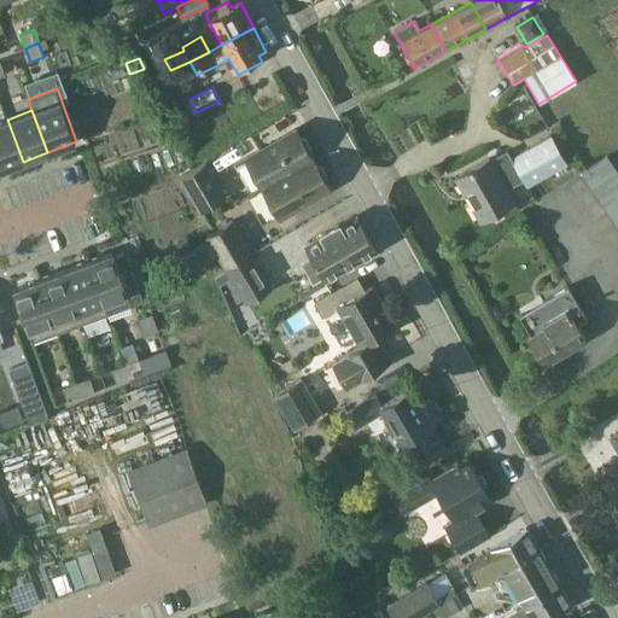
[(0,169),(23,162),(7,120),(0,121),(0,169)]
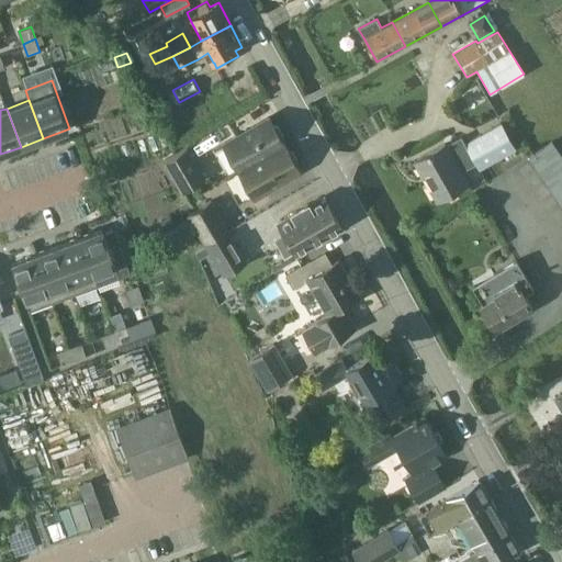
[(239,170),(285,144),(281,137),(283,134),(279,125),(274,124),(270,117),(224,144),(239,170)]
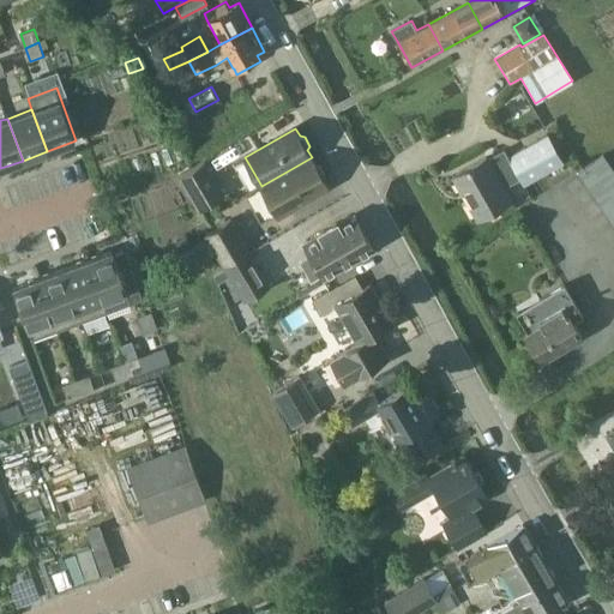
[(564,163),(548,134),(509,156),(504,149),(488,158),(487,156),(452,176),(477,218),(512,199),(505,187),(519,179),(523,186),(564,163)]
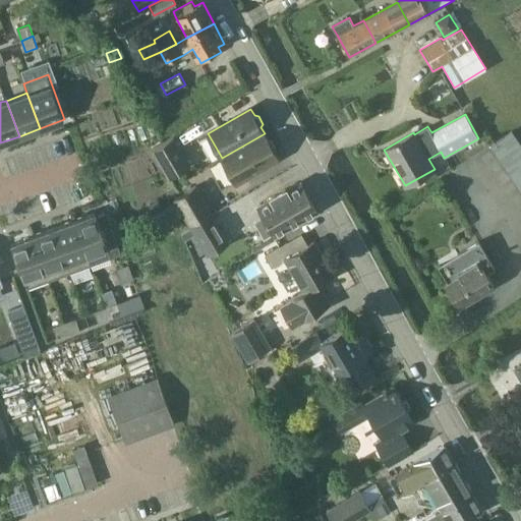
[(520,191),(520,143),(512,130),(489,146),(520,191)]
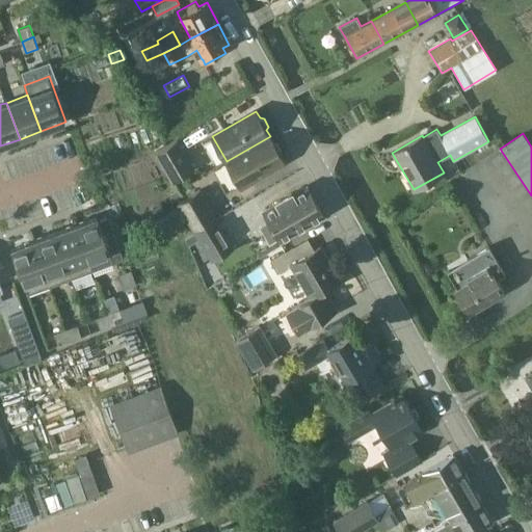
[(270,136),(227,161),(241,186),(285,161),(281,155),(282,151),(277,143),(273,142),(270,136)]
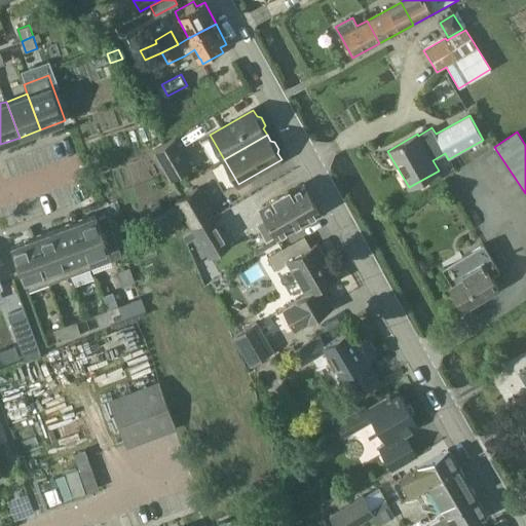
[(171,177),(192,164),(176,137),(154,149),(171,177)]
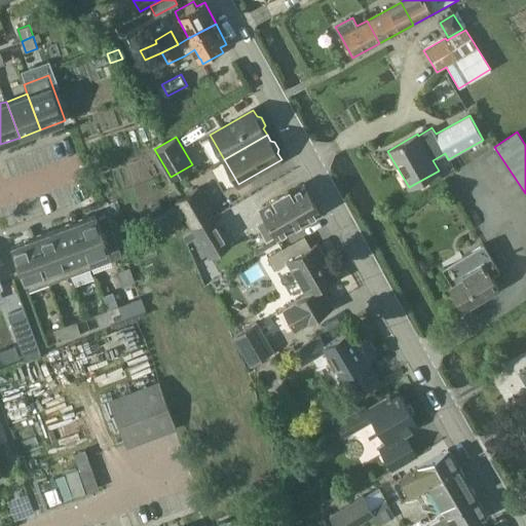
[(320,213),(303,184),(290,192),(289,191),(274,199),(275,200),(261,209),(267,219),(258,224),(267,240),(275,235),(277,237),(320,213)]
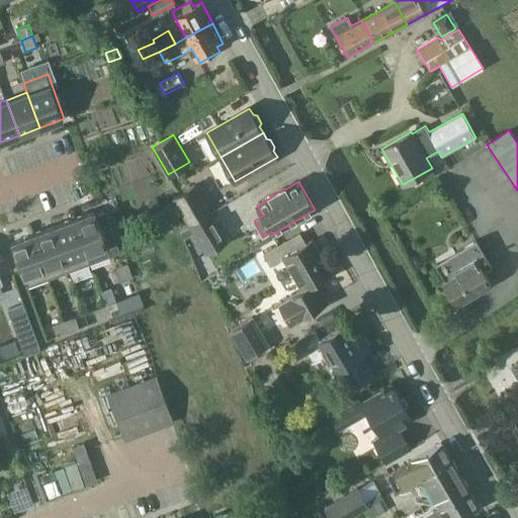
[(190,224),(210,212),(195,184),(174,196),(190,224)]
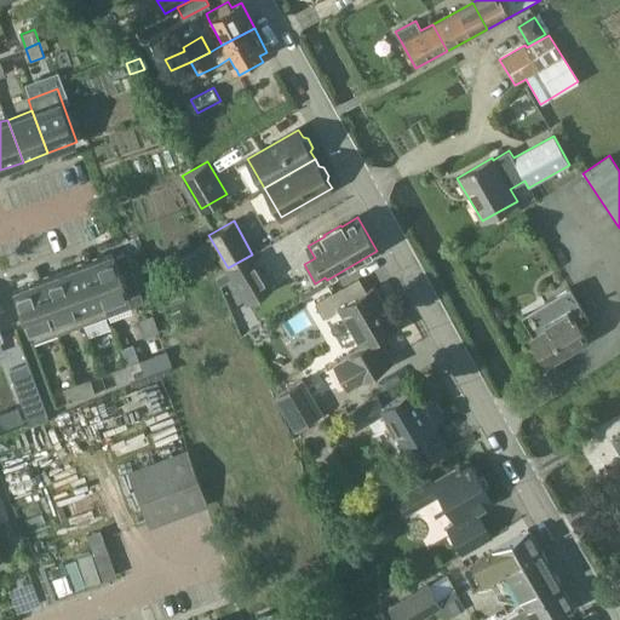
[(87,263),(108,316),(133,306),(114,253),(87,263)]
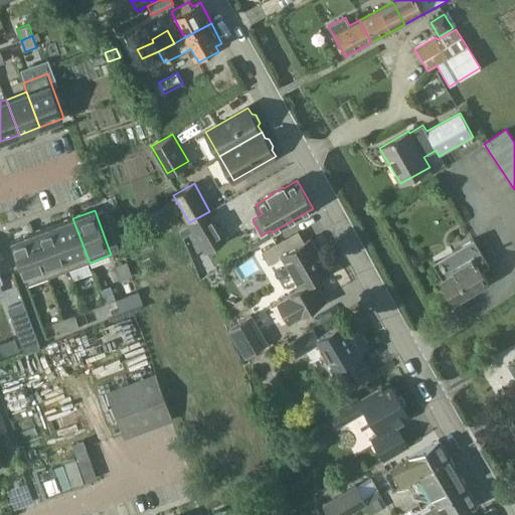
[(186,224),(179,228),(183,235),(189,232),(193,229),(205,250),(226,238),(209,211),(189,222),(186,224)]
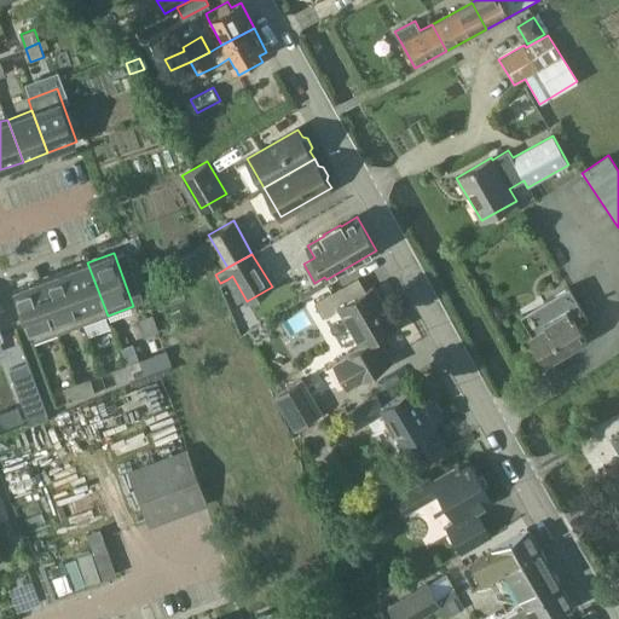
[(63,271),(82,324),(108,316),(87,262),(63,271)]
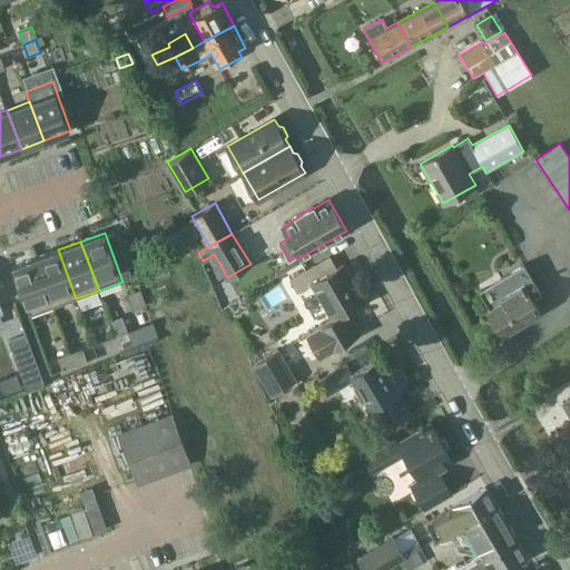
[(36,257),(53,306),(76,298),(58,249),(36,257)]
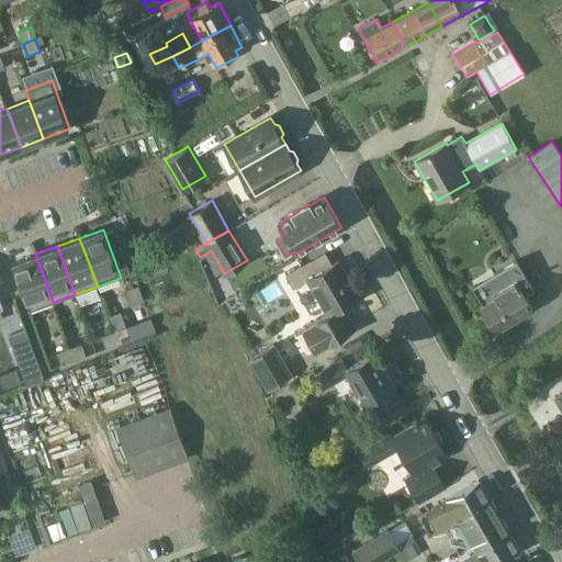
[(12,262),(30,311),(53,302),(35,254),(12,262)]
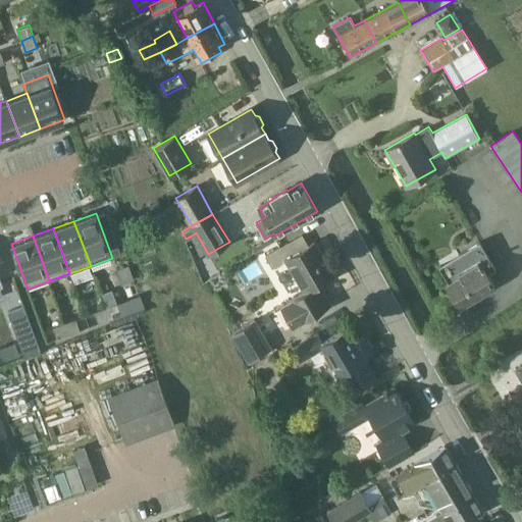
[(140,251),(149,248),(146,240),(137,244),(140,251)]
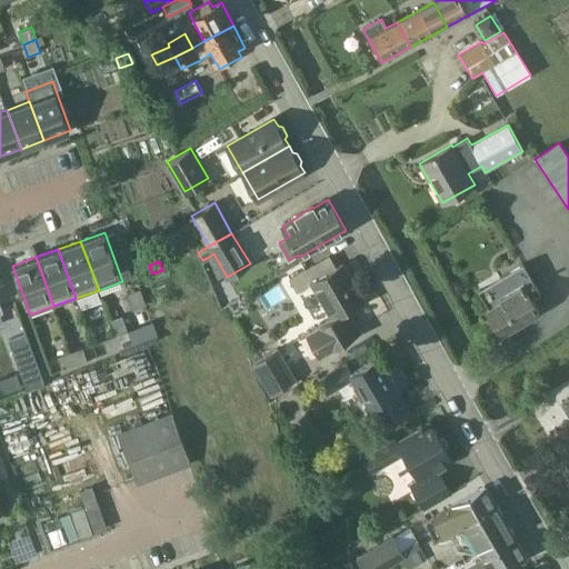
[(331,319),(348,309),(365,299),(343,262),(320,276),(313,265),(290,279),(297,290),(311,282),(331,318),(331,319)]
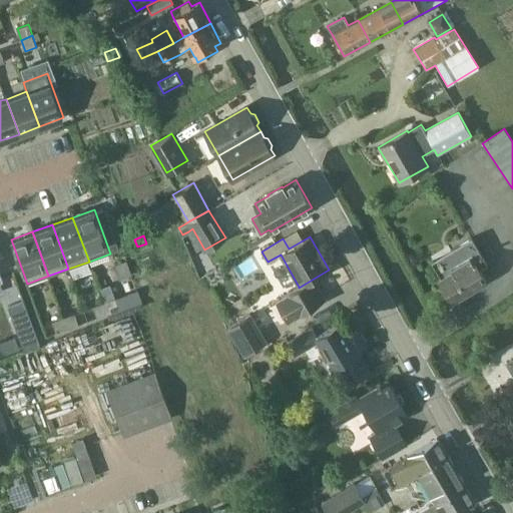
[(452,302),(487,281),(480,268),(487,264),(472,237),(431,262),(441,278),(439,279),(452,302)]
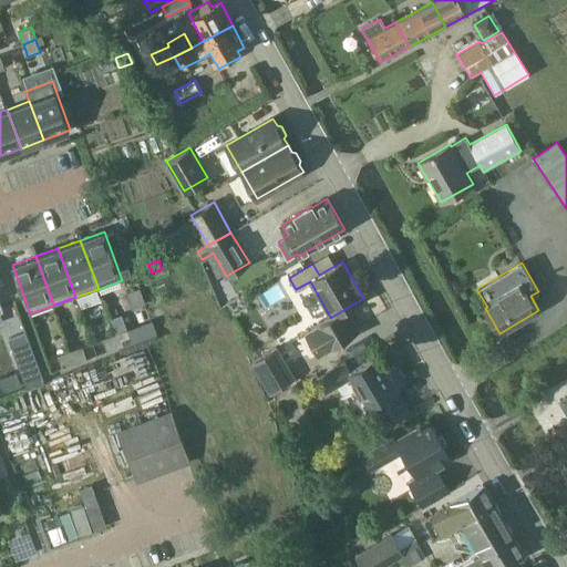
[(148,306),(131,312),(136,327),(154,320),(148,306)]
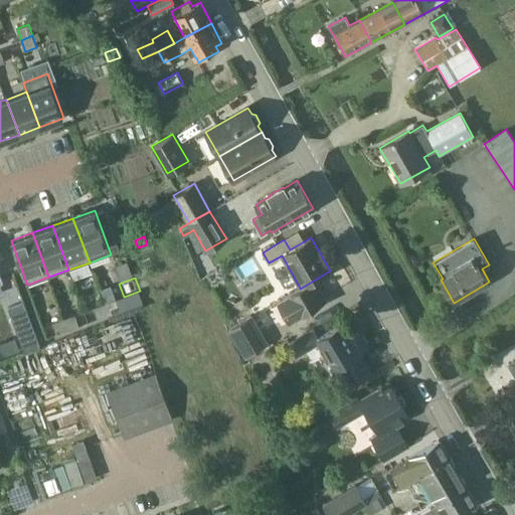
[(300,289),(300,288),(278,301),(289,321),(326,300),(315,280),(300,289)]
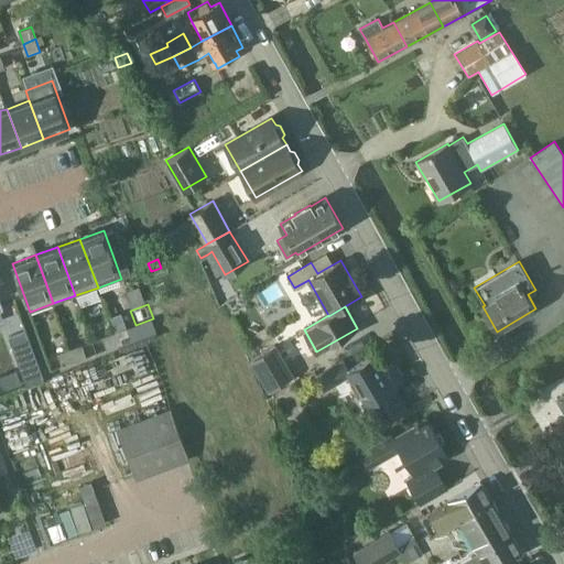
[(115,333),(119,345),(131,340),(127,328),(115,333)]
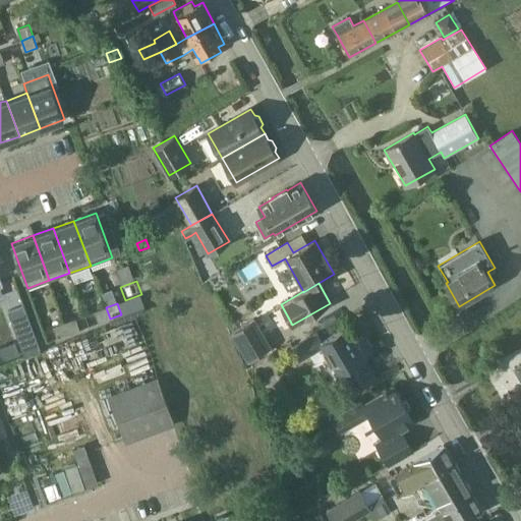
[(24,356),(41,350),(23,305),(8,310),(24,356)]
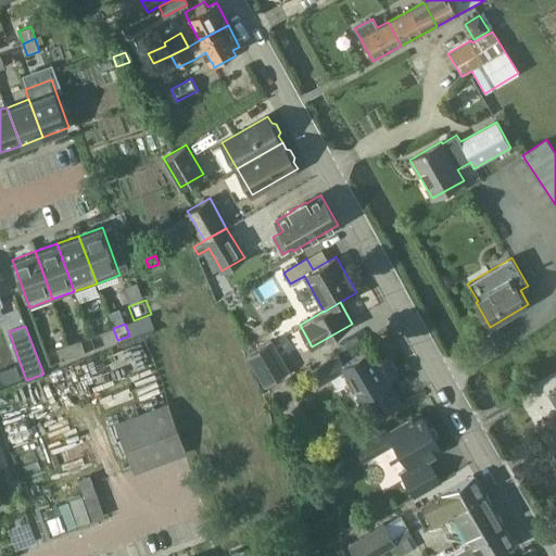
[(101,332),(105,344),(117,340),(113,328),(101,332)]
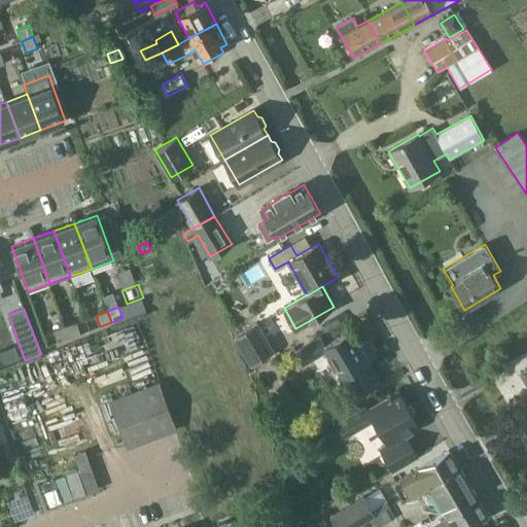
[(378,355),(364,332),(369,329),(363,321),(326,344),(322,337),(296,351),(304,364),(328,350),(343,375),(340,377),(352,399),(382,382),(370,361),(378,355)]
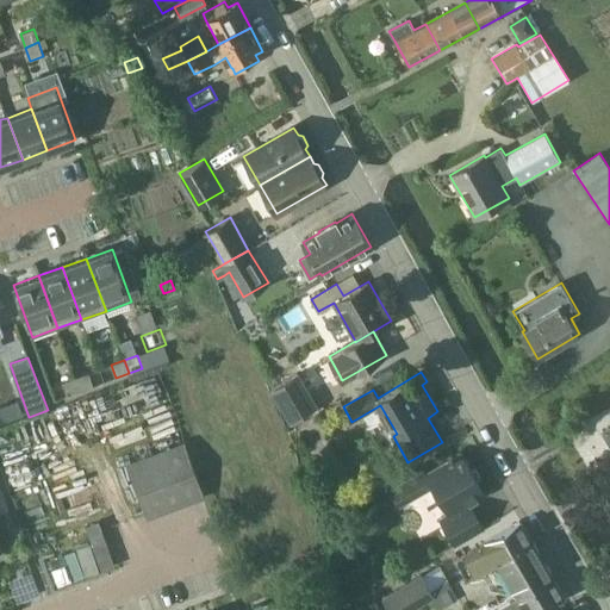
[(75,378),(81,391),(94,386),(88,373),(75,378)]
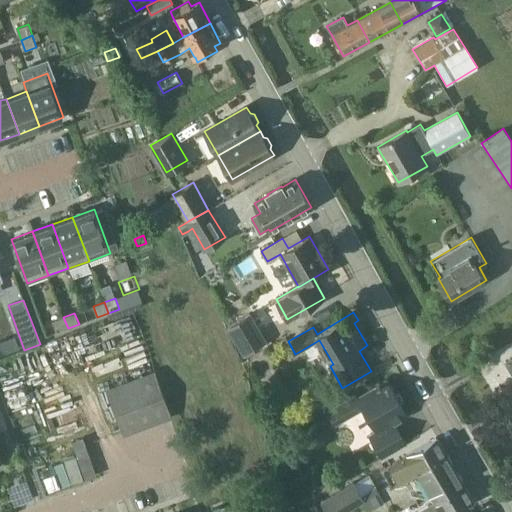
[(244,354),(266,341),(249,313),(227,326),(244,354)]
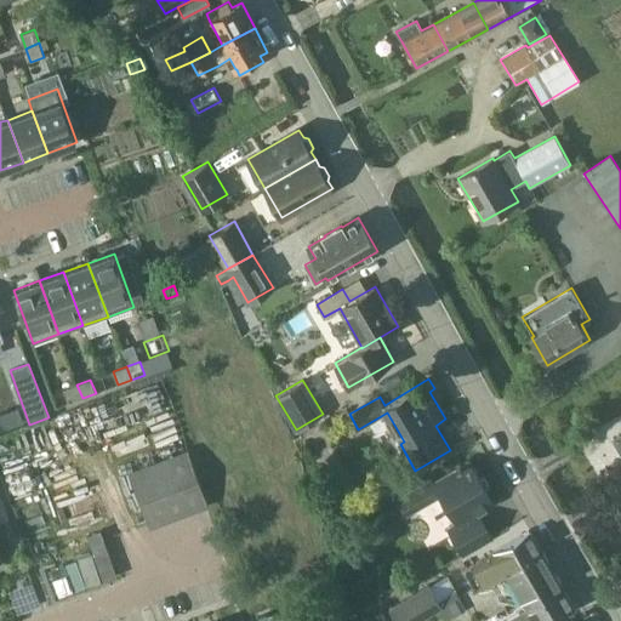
[(63,389),(68,403),(83,398),(77,385),(63,389)]
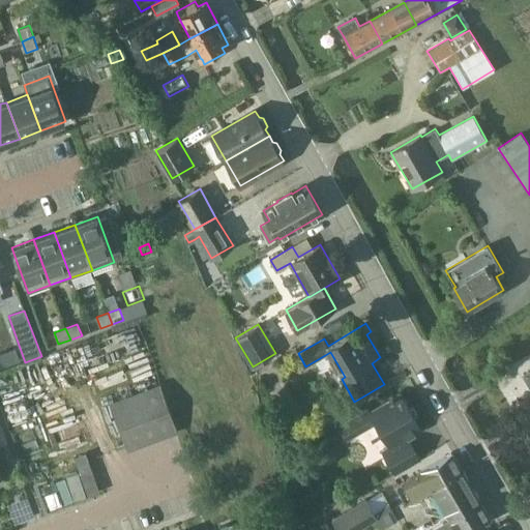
[(99,336),(81,345),(89,364),(108,355),(99,336)]
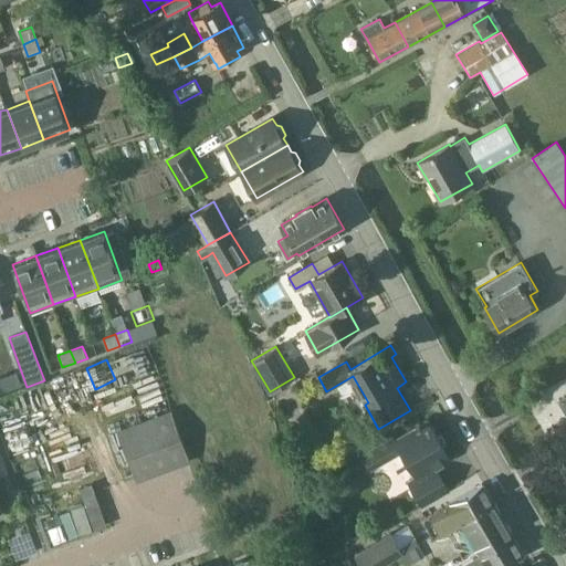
[(190,459),(173,412),(171,410),(118,430),(136,479),(190,459)]
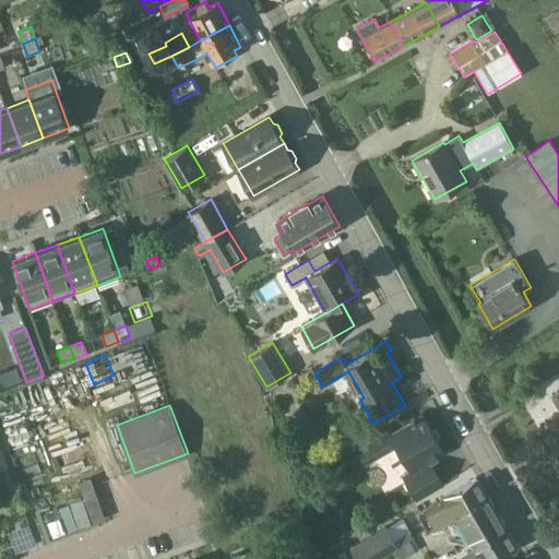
[(445,452),(424,415),(391,433),(390,431),(358,449),(367,463),(396,445),(412,471),(404,475),(417,499),(444,484),(431,461),(445,452)]
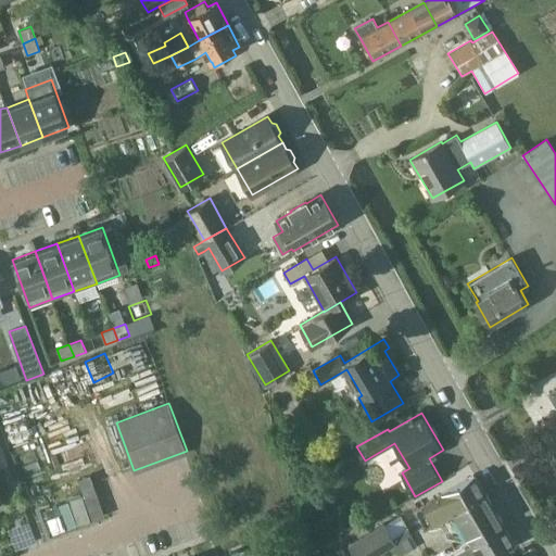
[(475,475),(417,508),(427,526),(440,518),(439,517),(484,491),(475,475)]
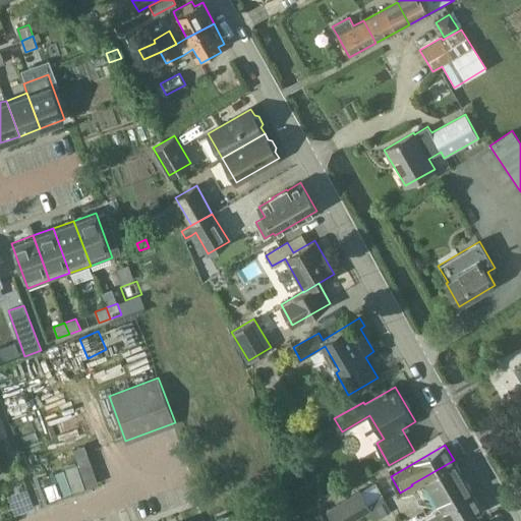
[(411,484),(412,485),(420,501),(433,493),(443,509),(444,510),(473,493),(474,491),(455,459),(454,460),(411,484)]
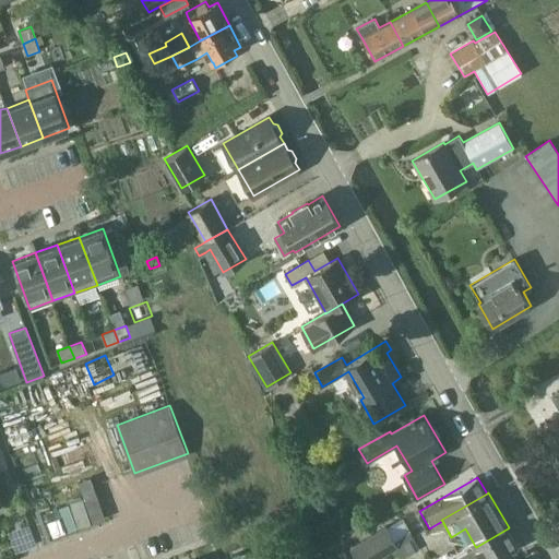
[(372,558),(397,545),(393,537),(388,526),(353,546),(359,558),(372,558)]
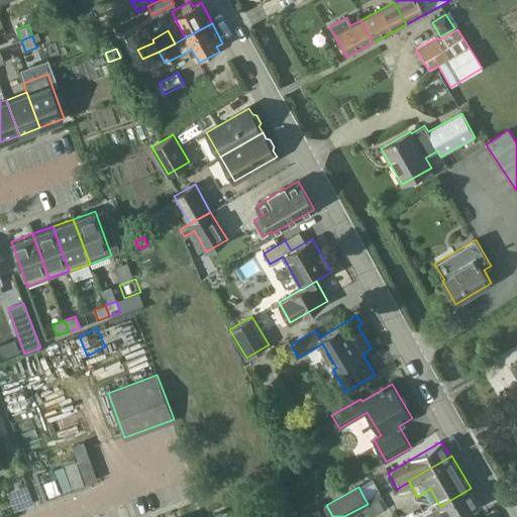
[(440,506),(439,505),(419,516),(454,516),(479,504),(470,489),(440,506)]
